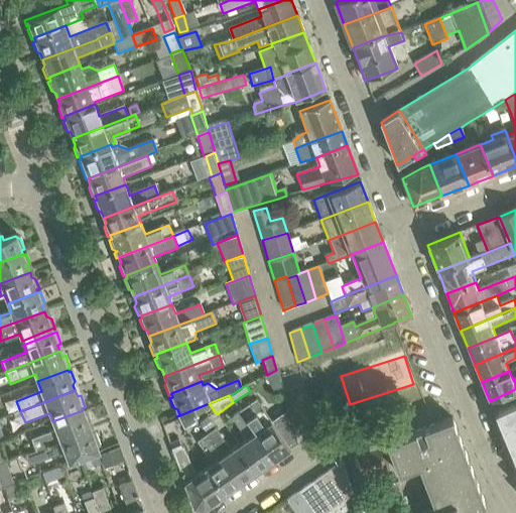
[(256,400),(240,412),(274,461),(289,450),(297,443),(288,410),(271,422),(256,400)]
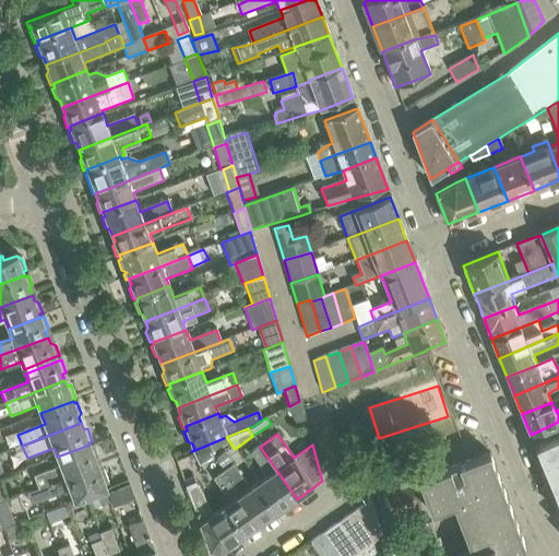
[(558,435),(535,446),(558,504),(558,435)]
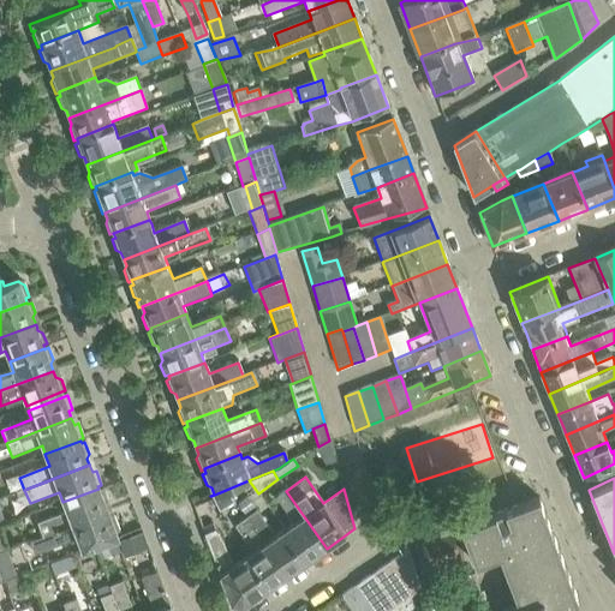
[(99,489),(63,502),(67,513),(37,525),(42,537),(108,513),(105,505),(107,501),(103,489),(100,491),(99,489)]
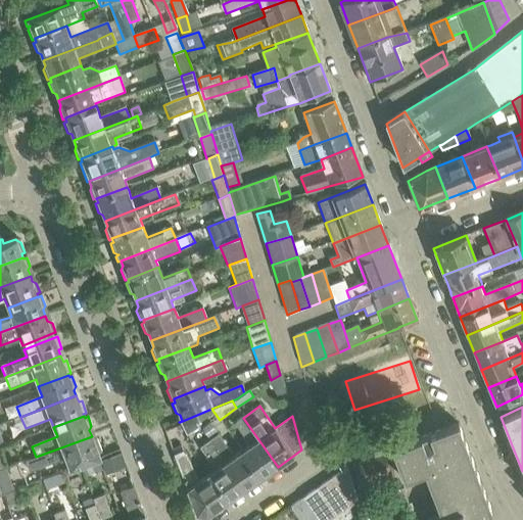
[(199,428),(192,417),(180,422),(186,436),(199,428)]
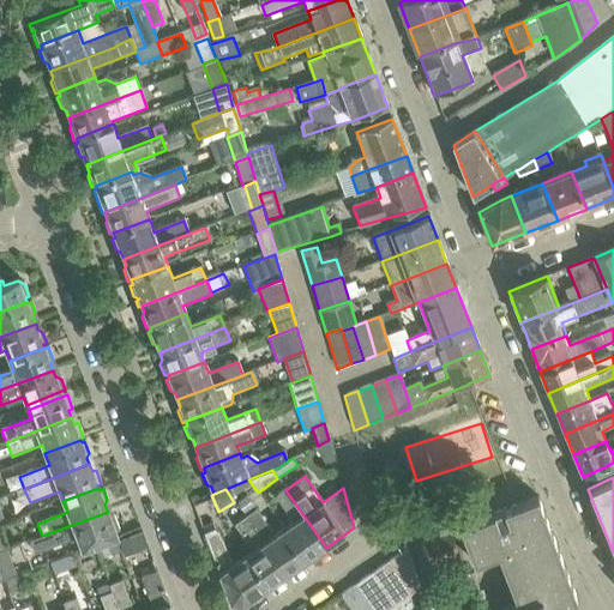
[(326,548),(286,490),(276,497),(294,523),(282,531),(304,562),(326,548)]
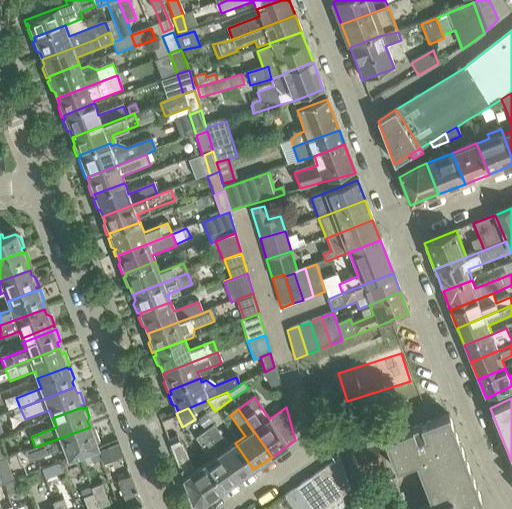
[(201,418),(197,421),(204,431),(212,426),(205,416),(201,418)]
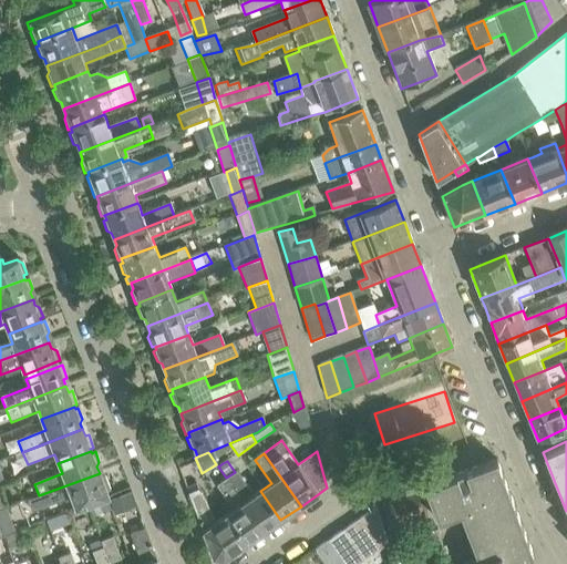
[(514,508),(503,479),(504,479),(503,475),(502,475),(496,461),(424,489),(437,522),(460,513),(477,561),(471,563),(522,563),(534,559),(528,544),(527,540),(526,541),(516,512),(516,511),(515,508),(514,508)]
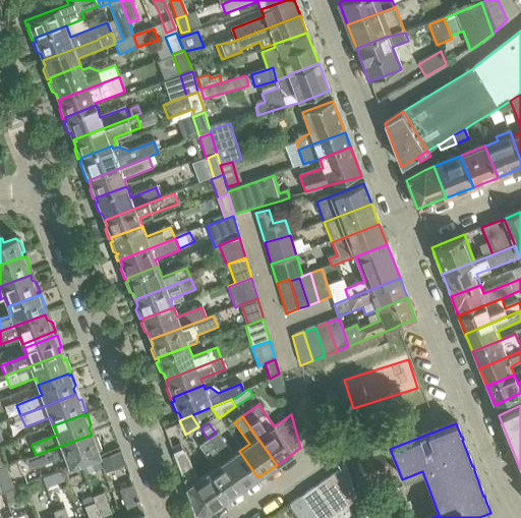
[(36,455),(25,459),(31,471),(41,467),(65,458),(69,468),(80,464),(98,458),(100,457),(100,456),(98,452),(101,451),(97,439),(94,440),(92,435),(36,455)]
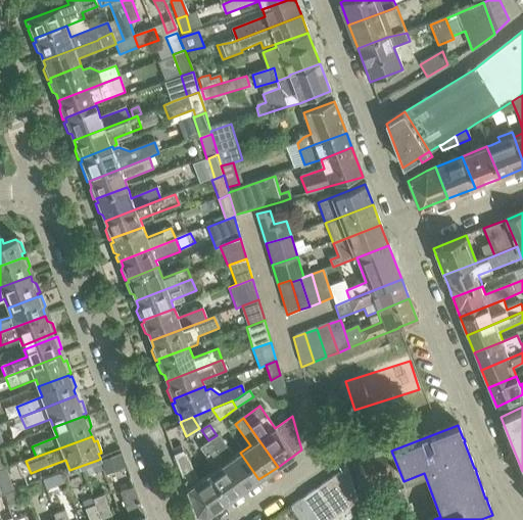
[(258,479),(240,453),(233,458),(218,436),(209,441),(242,491),(258,479)]
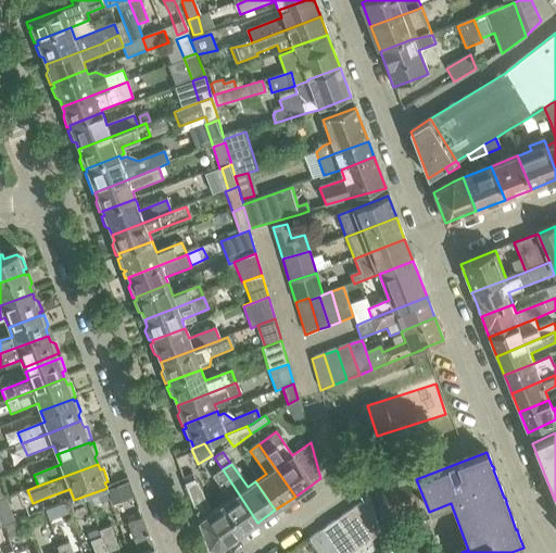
[(257,523),(223,469),(212,477),(228,500),(222,504),(241,533),(257,523)]
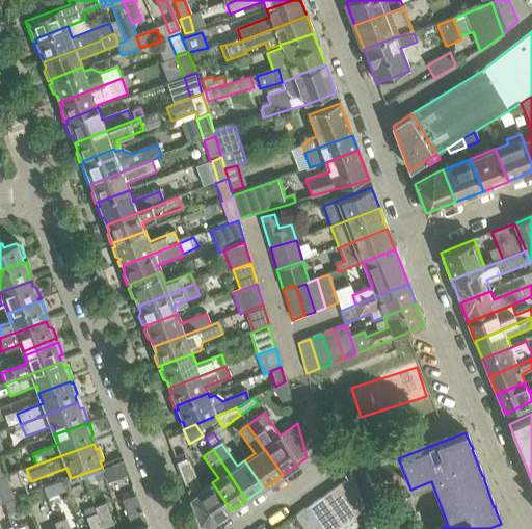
[(182,456),(175,459),(197,518),(200,523),(209,526),(216,521),(231,510),(212,482),(201,491),(191,467),(182,456)]
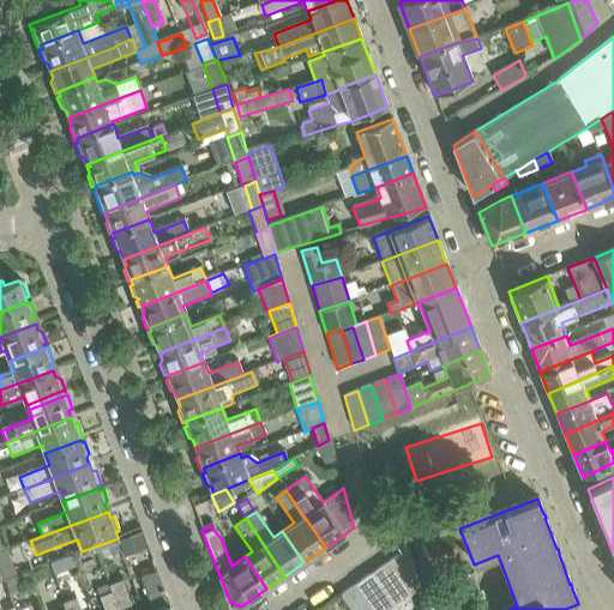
[(459,560),(450,532),(414,547),(423,574),(459,560)]
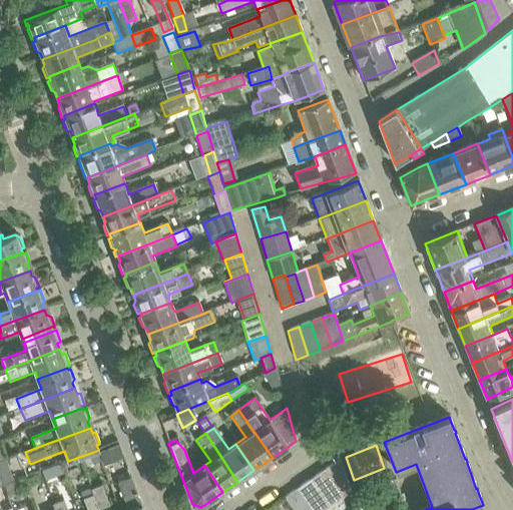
[(118,446),(97,454),(100,460),(103,470),(124,462),(118,446)]
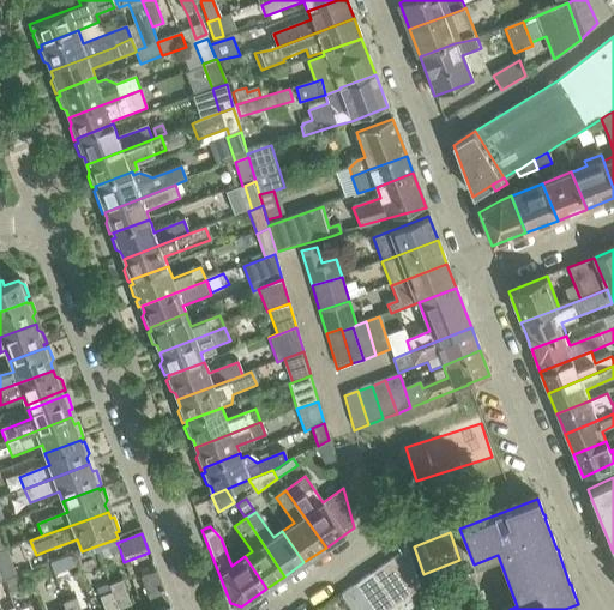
[(115,539),(95,547),(98,559),(120,550),(116,543),(115,539)]
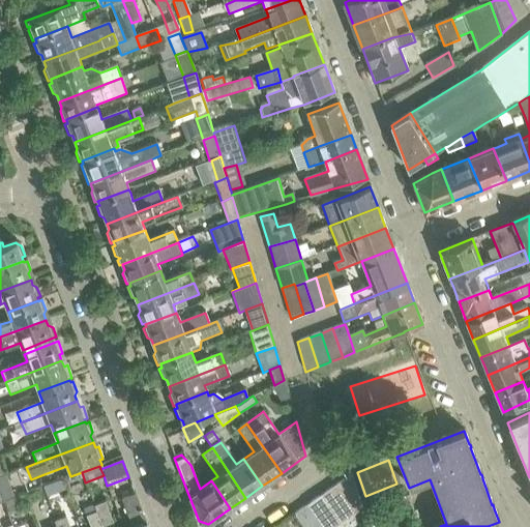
[(352,474),(330,489),(351,518),(362,509),(352,474)]
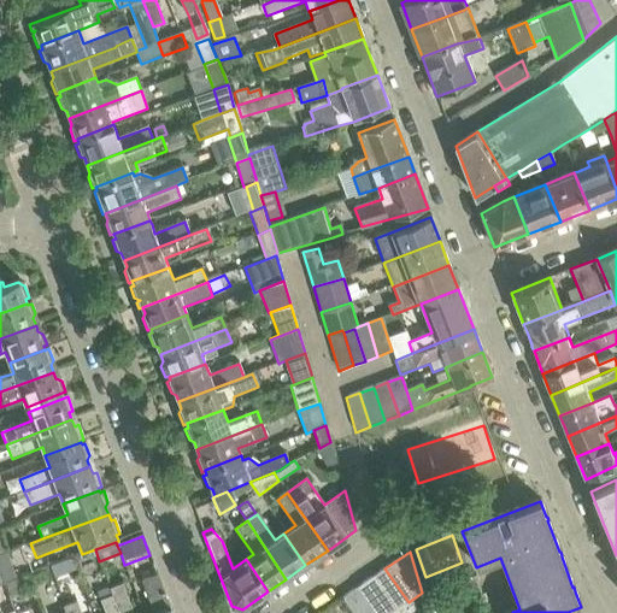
[(0,572),(5,584),(16,581),(17,579),(6,553),(0,554),(0,572)]
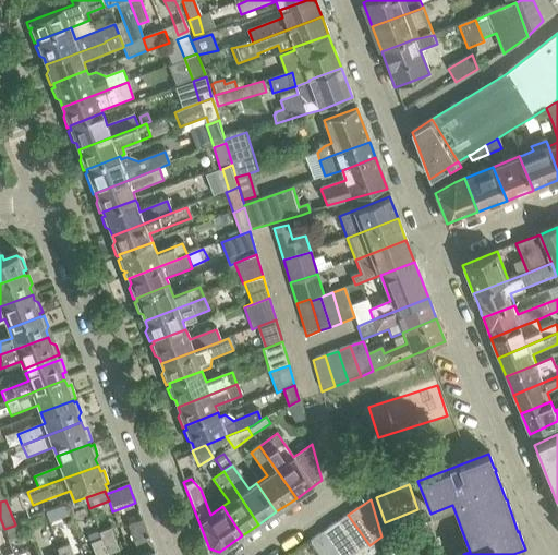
[(65,506),(47,513),(51,525),(70,517),(65,506)]
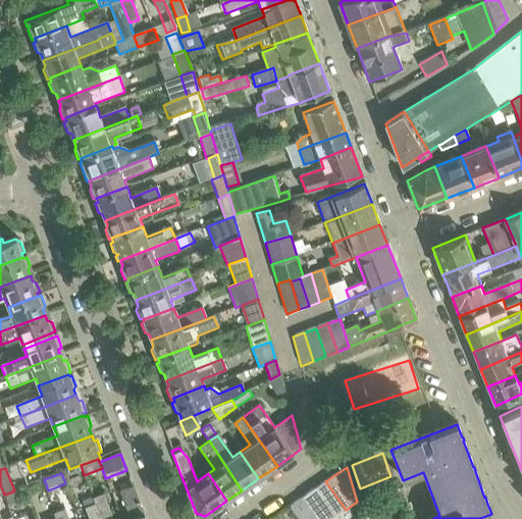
[(346,510),(325,481),(314,489),(334,518),(346,510)]
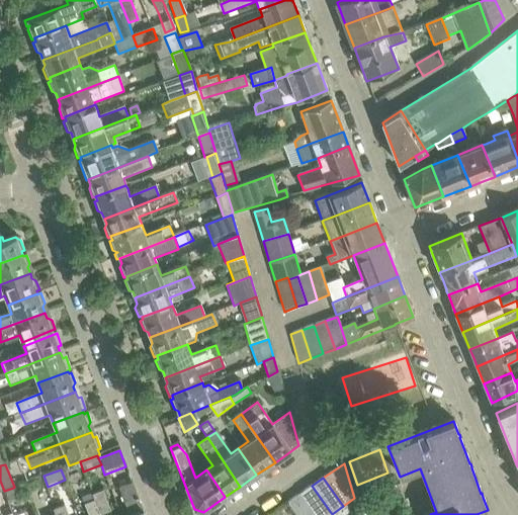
[(144,514),(133,483),(119,488),(130,514),(144,514)]
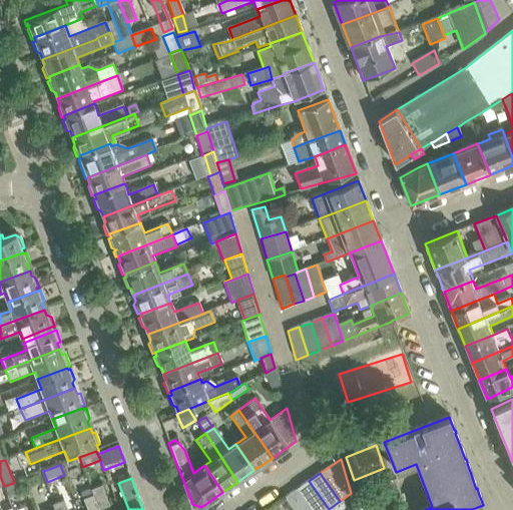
[(309,481),(297,489),(312,509),(329,509),(309,481)]
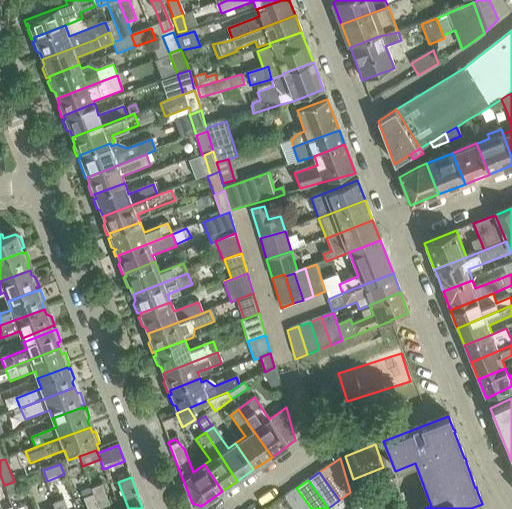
[(390,482),(394,494),(401,492),(397,480),(390,482)]
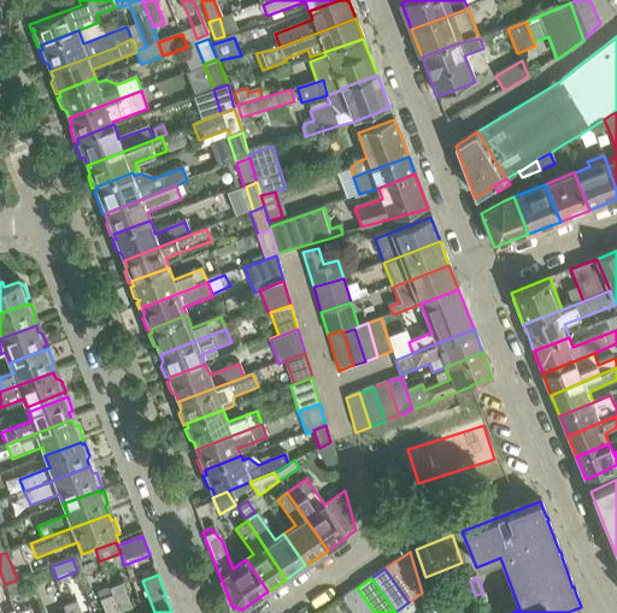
[(19,594),(16,581),(5,584),(6,588),(9,597),(19,594)]
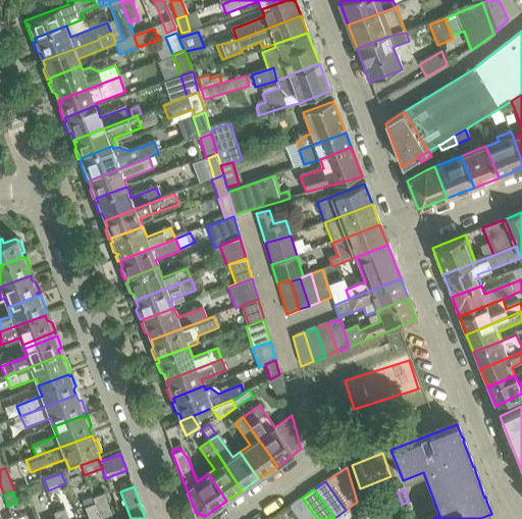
[(103,495),(93,499),(100,518),(111,518),(104,500),(103,495)]
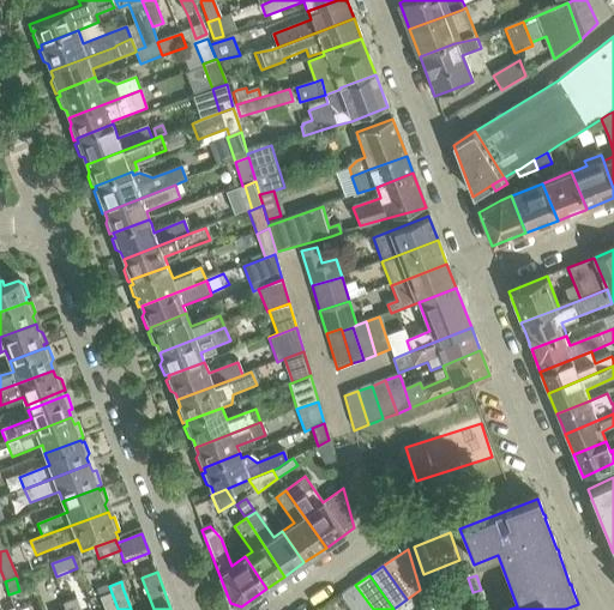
[(109,585),(96,590),(103,609),(118,609),(109,586),(109,585)]
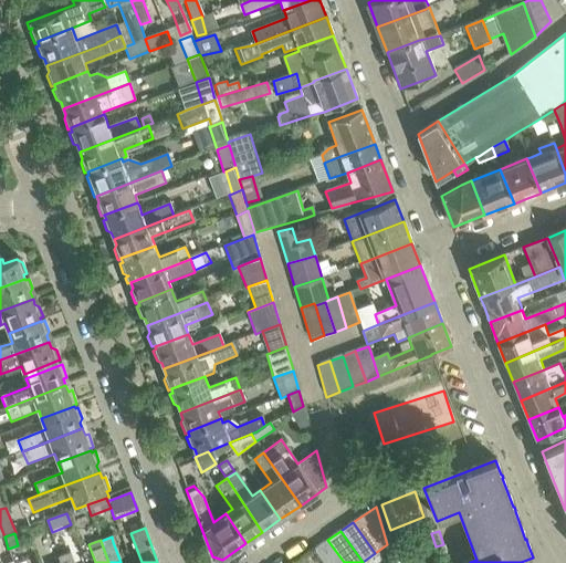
[(344,562),(327,540),(313,550),(322,562),(344,562)]
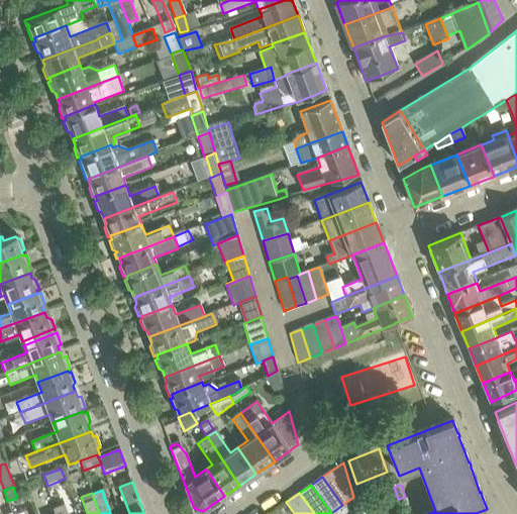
[(371,513),(366,496),(357,498),(362,513),(371,513)]
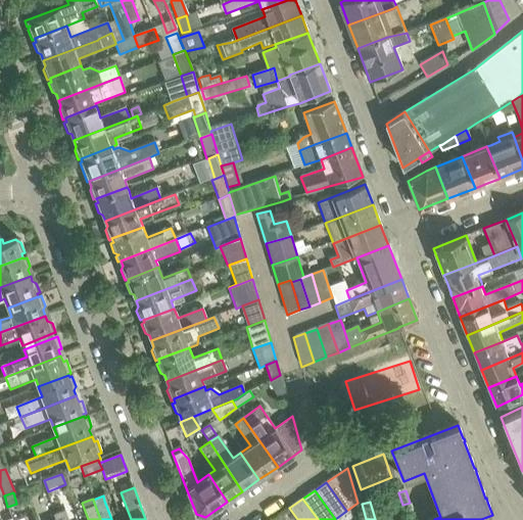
[(416,519),(413,505),(403,508),(407,519),(416,519)]
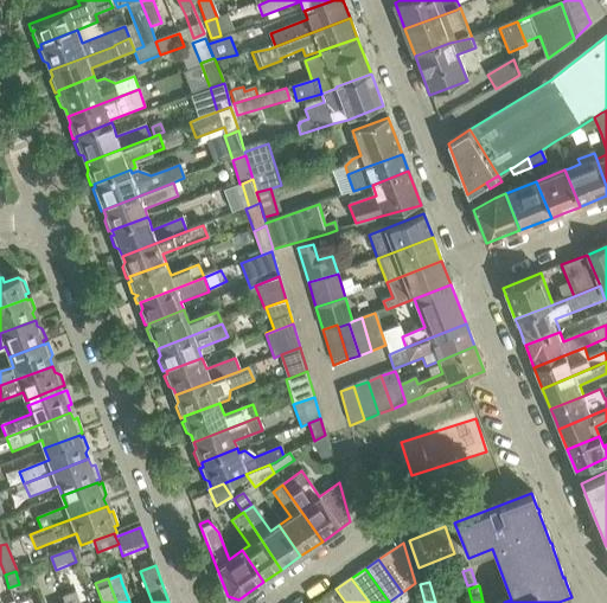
[(78,602),(75,592),(63,597),(64,602),(78,602)]
